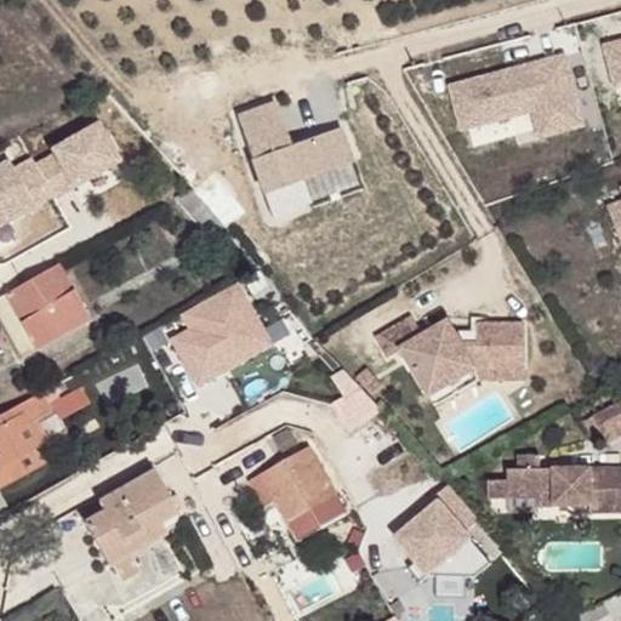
[(620,41),(603,46),(614,87),(620,85),(620,41)]
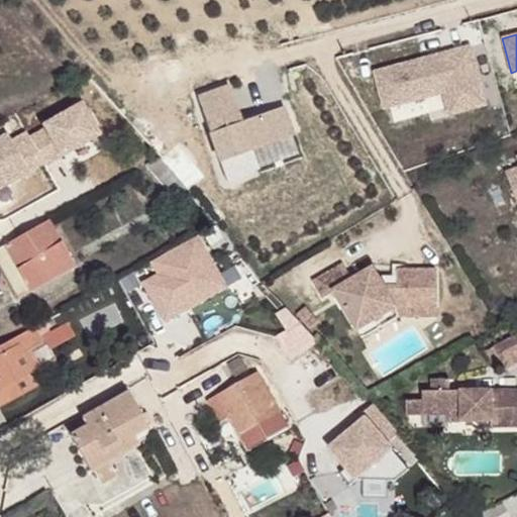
[(486,105),(470,46),(447,53),(448,60),(439,62),(437,56),(374,73),(384,109),(443,93),(457,90),(462,111),(486,105)]
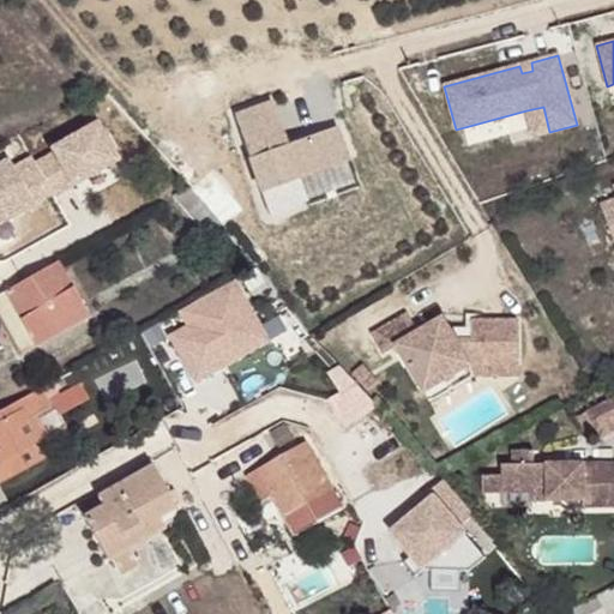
[(533,71),(531,62),(519,66),(522,73),(533,71)]
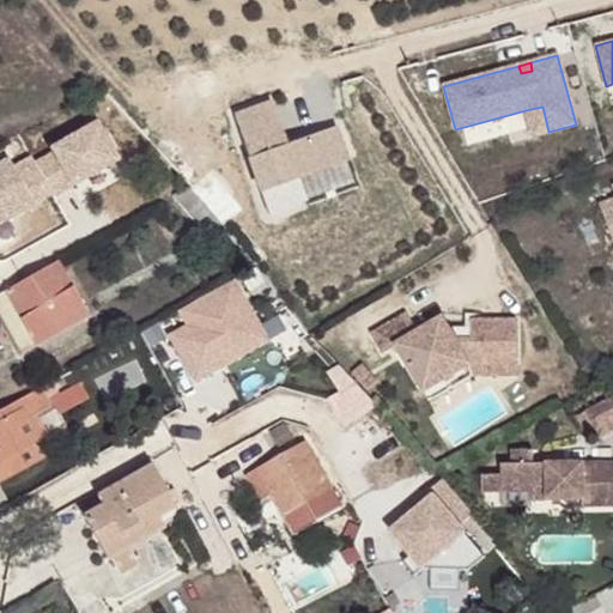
[(299,180),(346,162),(334,128),(286,146),(271,104),(234,119),(269,216),(307,201),(299,180)]
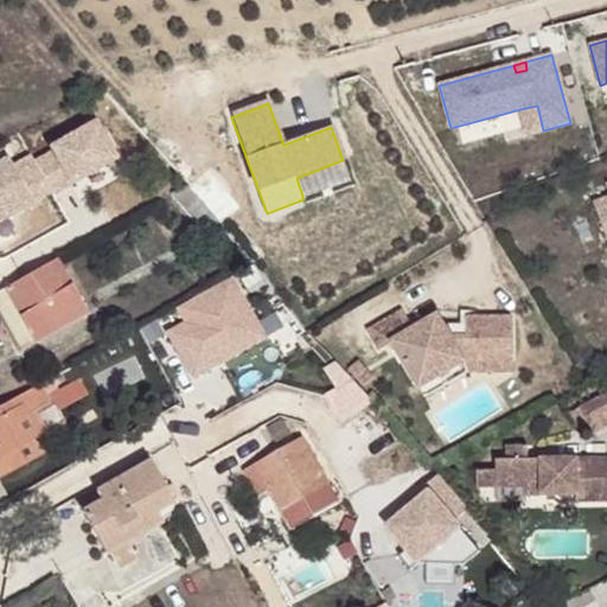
[(543,131),(537,106),(521,109),(525,127),(526,135),(543,131)]
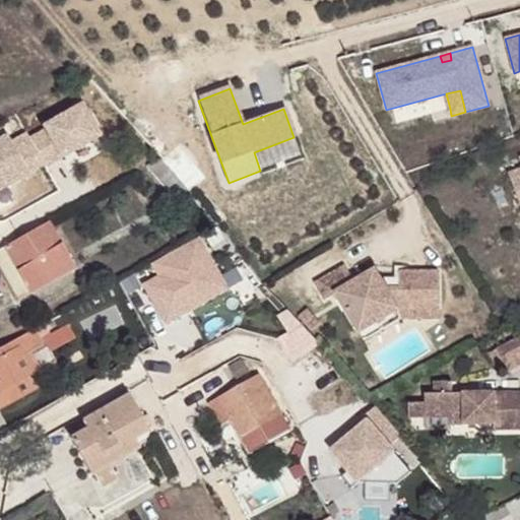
[(147,164),(178,200),(189,192),(159,157),(147,164)]
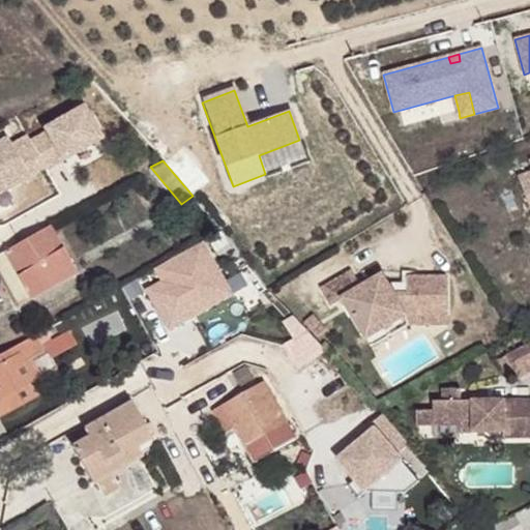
[(529,172),(519,177),(529,204),(529,172)]
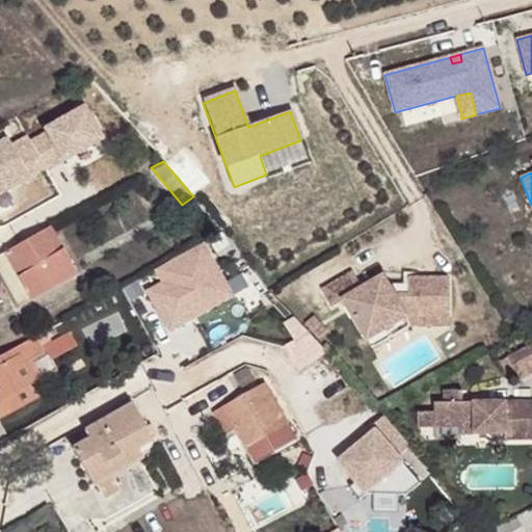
[(4,250),(30,298),(31,299),(78,273),(50,224),(4,250)]
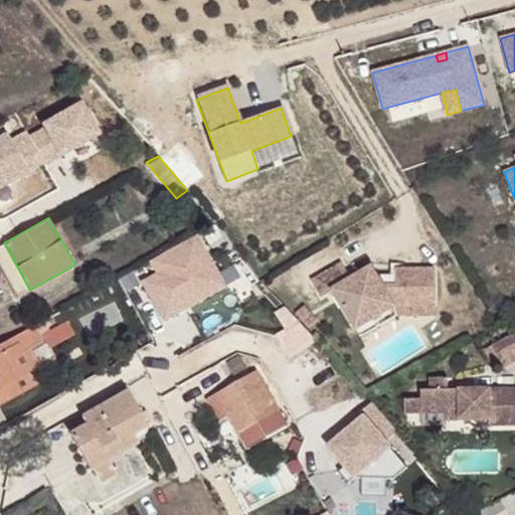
[(0,244),(0,266),(16,296),(29,289),(4,242),(0,244)]
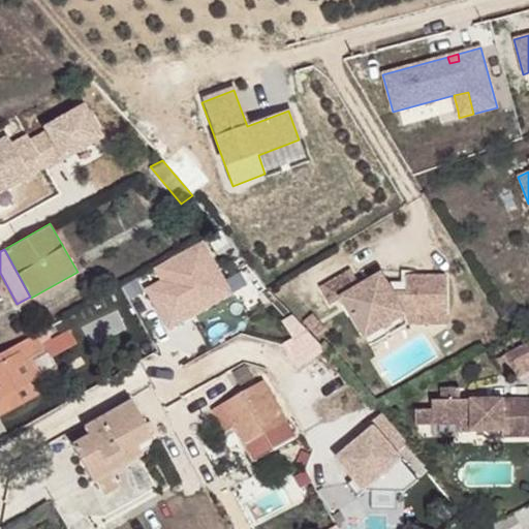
[(342,299),(365,338),(405,314),(446,315),(446,275),(406,275),(406,291),(392,291),(381,274),(361,285),(351,270),(319,289),(330,306),(342,299)]
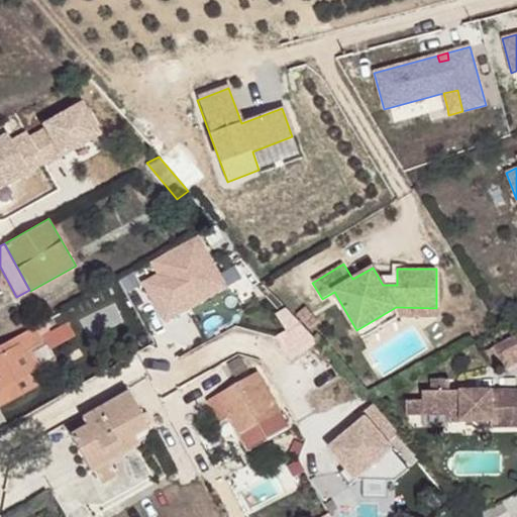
[(297,315),(302,321),(310,313),(305,307),(297,315)]
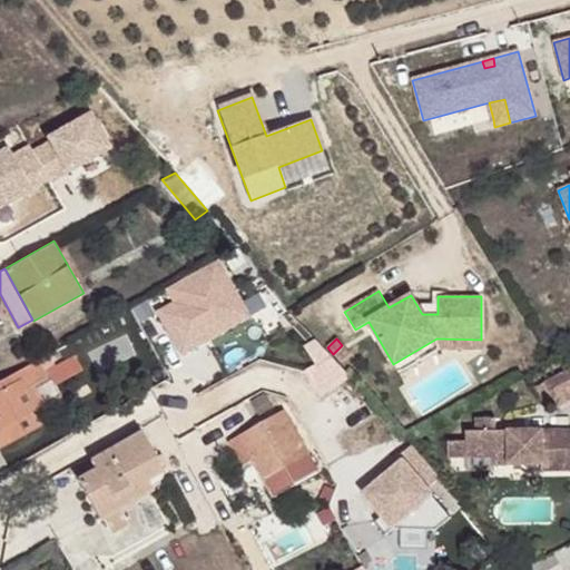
[(436,338),(439,349),(481,350),(481,340),(436,338)]
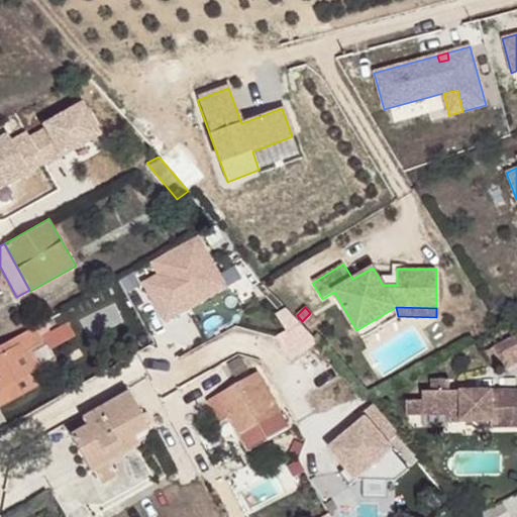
[(272,341),(285,364),(319,343),(287,309),(277,316),(288,332),(272,341)]
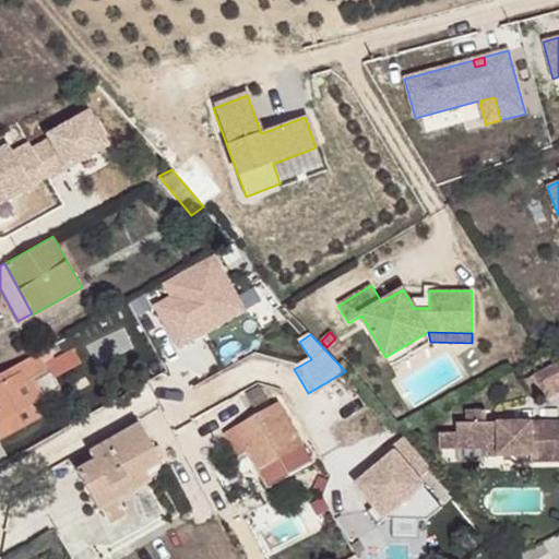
[(326,347),(335,356),(344,347),(335,339),(326,347)]
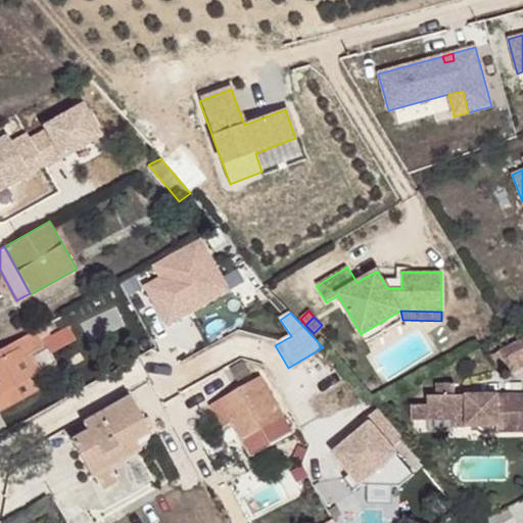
[(0,393),(2,392),(10,407),(36,392),(29,378),(39,372),(29,355),(47,345),(49,350),(75,337),(67,326),(49,336),(43,325),(0,348),(0,393)]
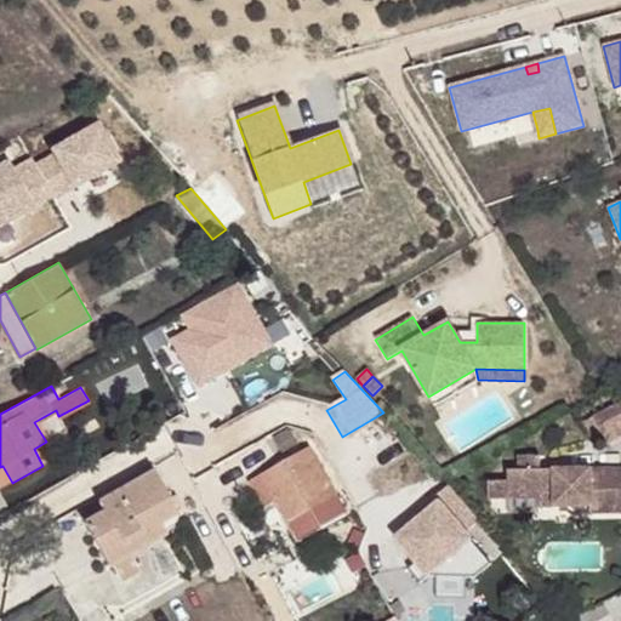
[(620,436),(620,402),(582,422),(592,442),(603,436),(607,444),(620,436)]
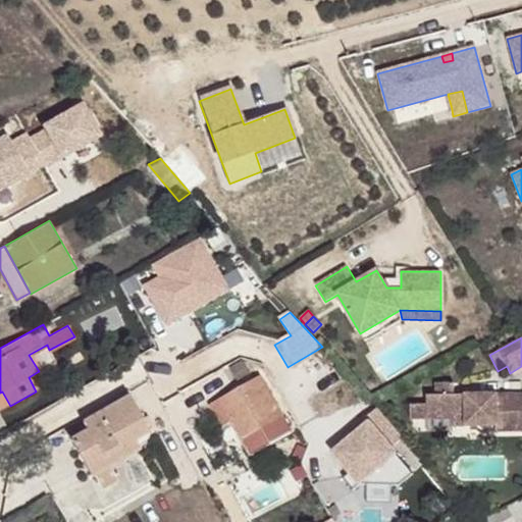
[(172,355),(178,366),(193,357),(187,347),(172,355)]
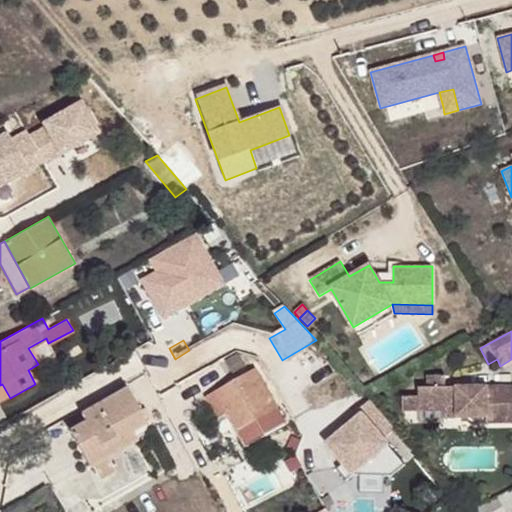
[(175,359),(169,348),(157,355),(163,366),(175,359)]
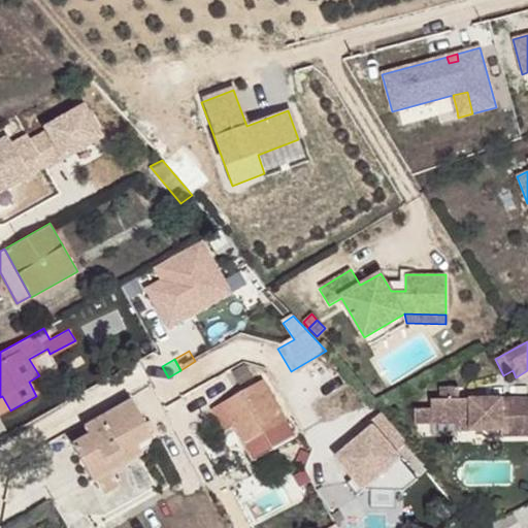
[(234,427),(253,460),(295,436),(263,380),(221,403),(222,406),(234,427)]
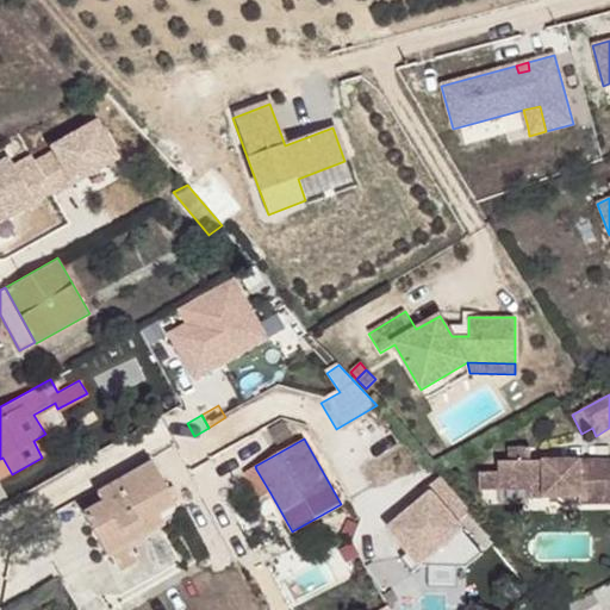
[(498,473),(498,489),(529,489),(530,497),(579,496),(579,504),(609,503),(609,460),(530,461),(530,447),(509,447),(509,462),(498,462),(498,473)]
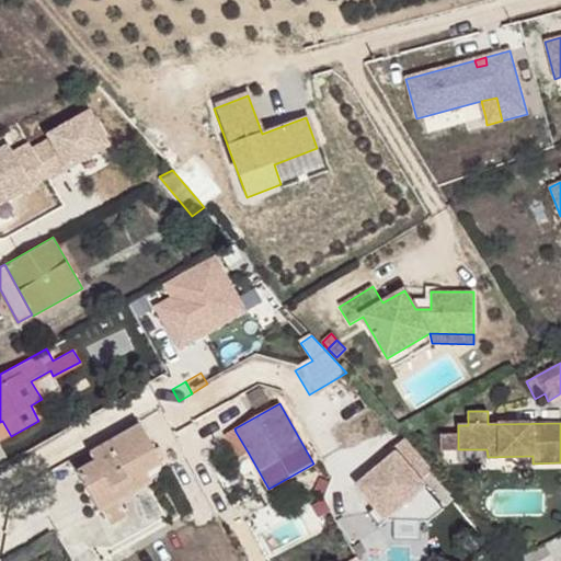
[(0,442),(11,436),(2,421),(0,422),(0,442)]
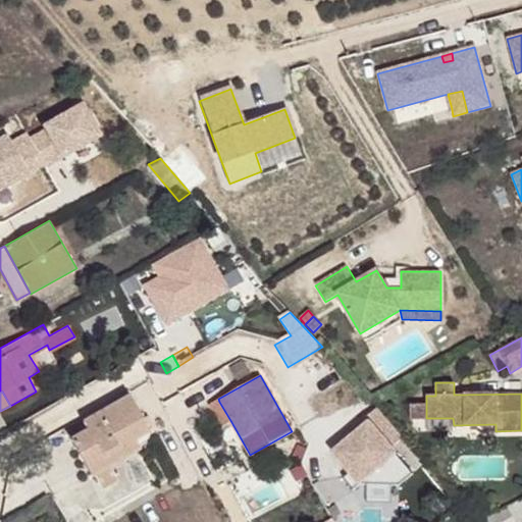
[(66,430),(91,475),(109,466),(104,457),(134,439),(150,430),(129,395),(66,430)]
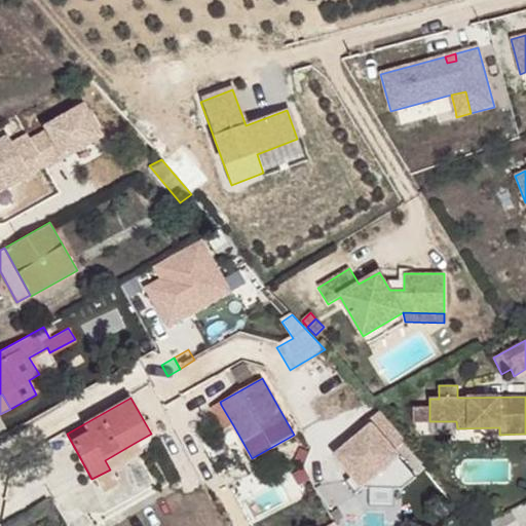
[(213,410),(224,430),(233,425),(221,405),(213,410)]
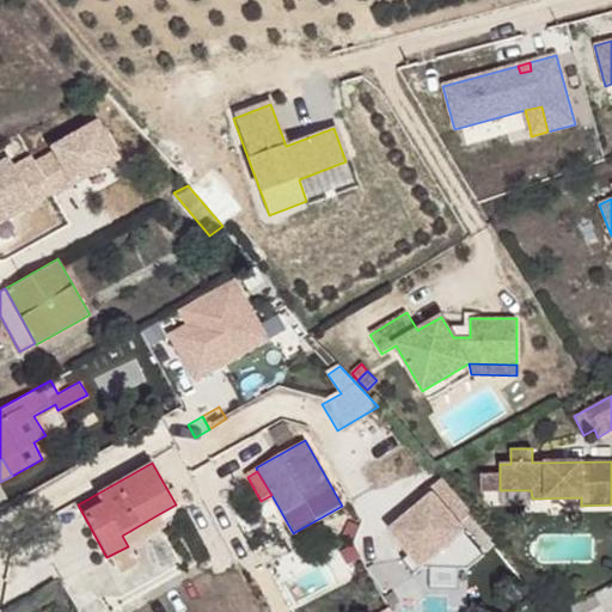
[(481,490),(500,490),(500,475),(481,473),(481,490)]
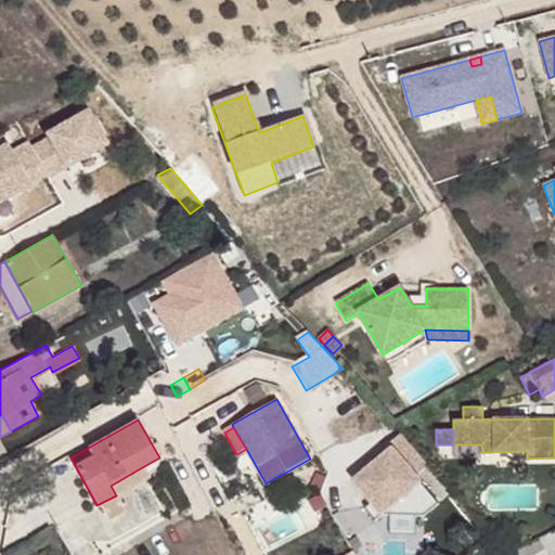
[(388,464),(375,446),(365,452),(378,470),(388,464)]
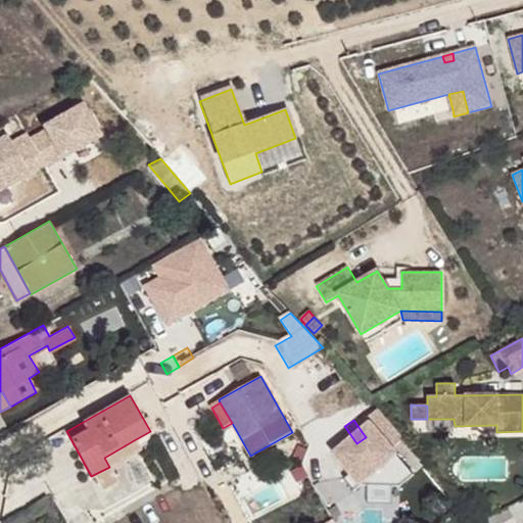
[(221,455),(214,439),(205,444),(212,459),(221,455)]
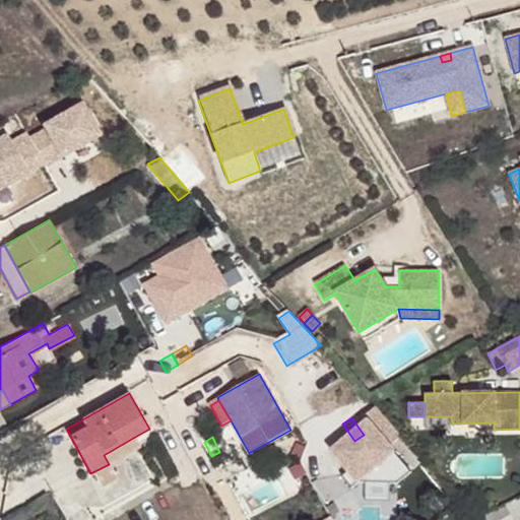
[(133,438),(104,455),(109,464),(139,447),(133,438)]
